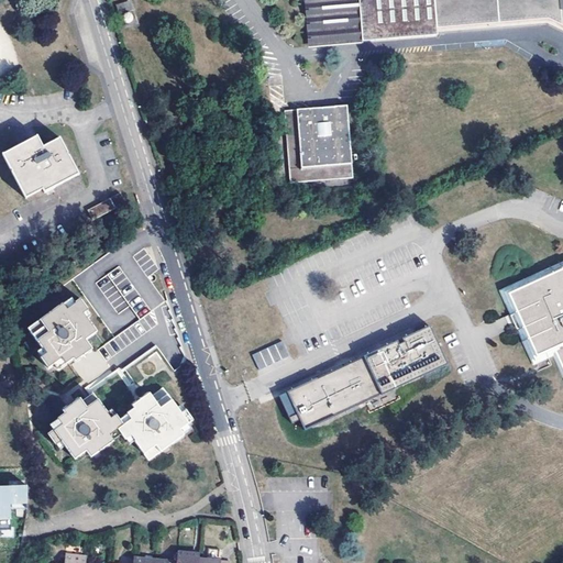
[(562,0),(310,0),(315,44),(363,40),(437,33),(437,25),(548,17),(562,23),(562,0)]
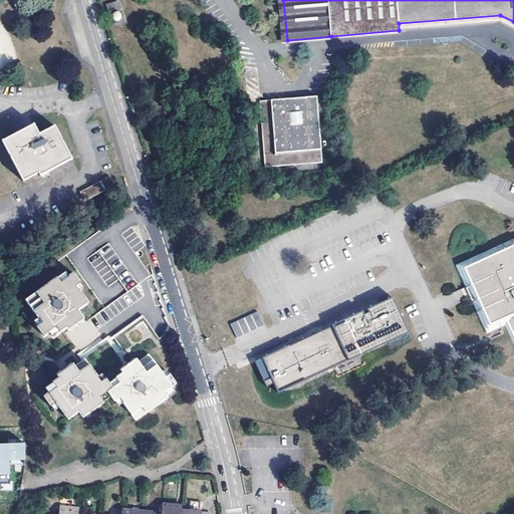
[(322,162),(317,95),(260,100),(263,140),(256,141),(256,147),(263,147),(264,167),(322,162)]
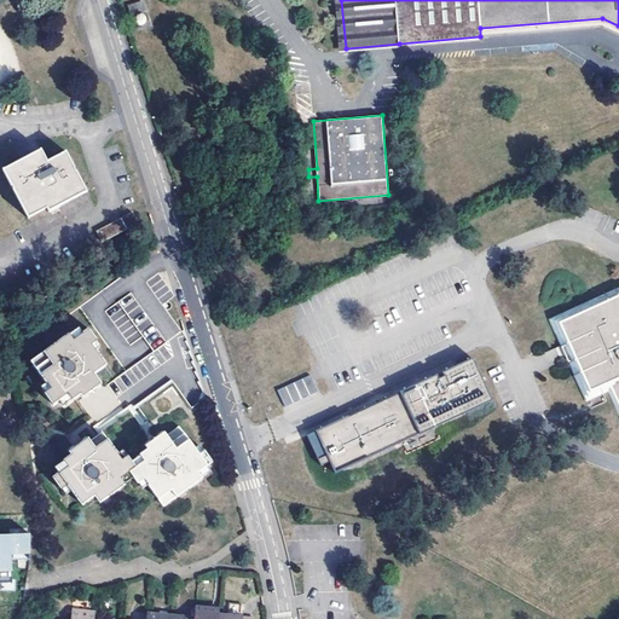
[(41,161),(46,158),(44,152),(30,160),(24,162),(27,168),(41,161)]
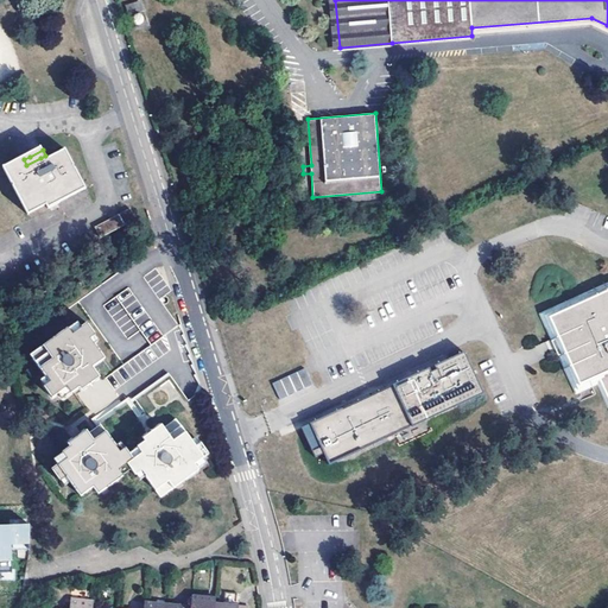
[(86,190),(67,151),(48,160),(45,156),(40,158),(26,165),(24,159),(23,160),(5,169),(29,216),(46,207),(49,209),(86,190)]
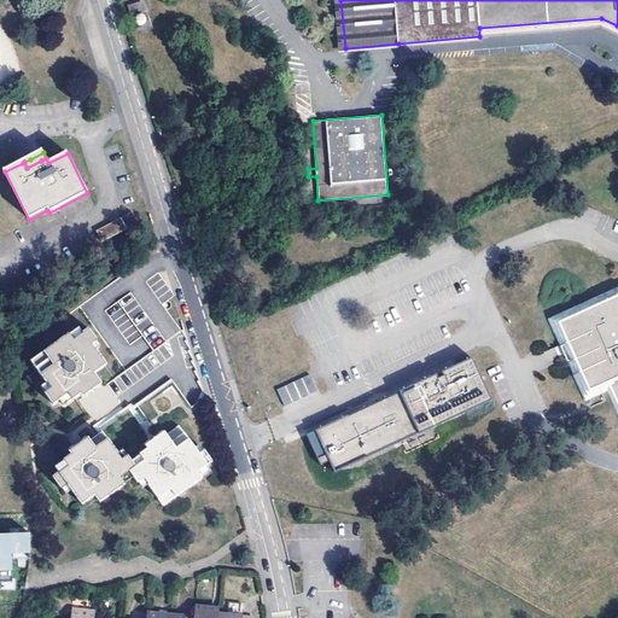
[(120,220),(126,229),(136,223),(130,214),(123,219),(120,220)]
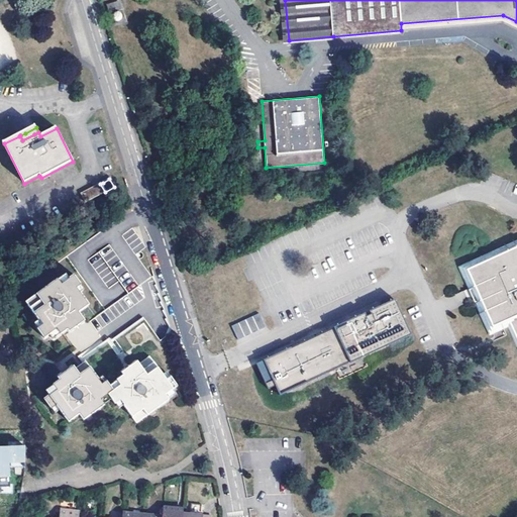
[(105,192),(100,184),(81,195),(86,203),(105,192)]
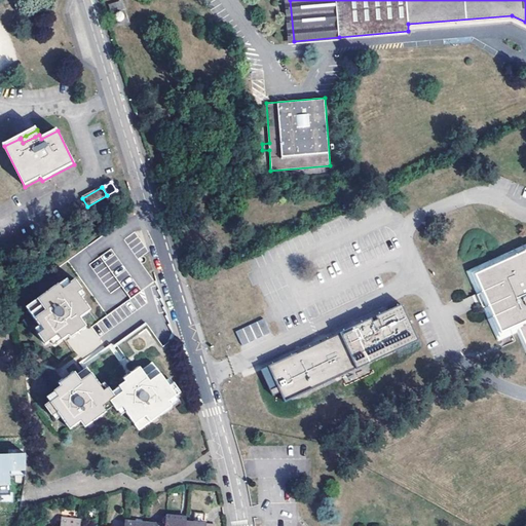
[(517,325),(525,345),(525,242),(470,268),(498,332),(517,325)]
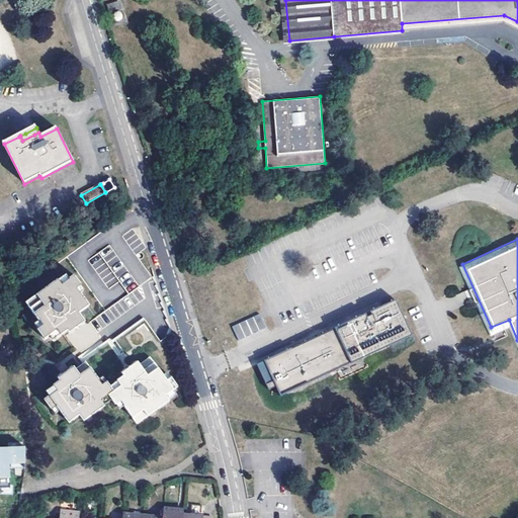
[(111,246),(90,257),(105,288),(117,281),(113,272),(122,267),(111,246)]
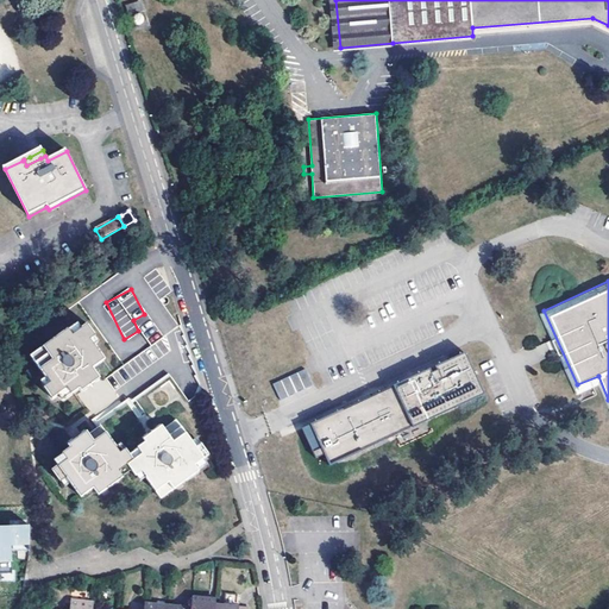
[(77,324),(68,331),(73,337),(81,330),(77,324)]
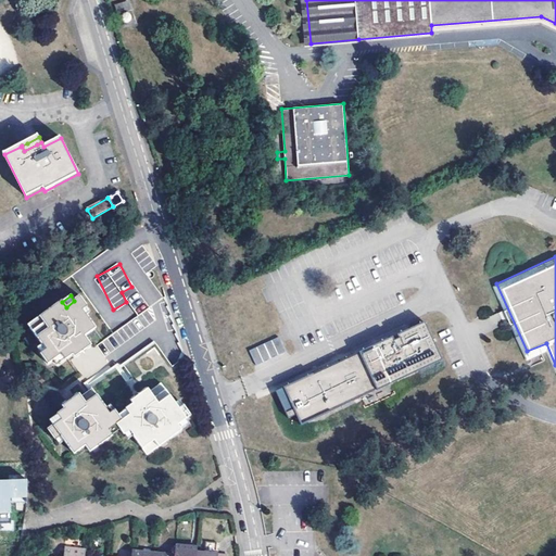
[(84,338),(95,330),(86,317),(81,312),(86,308),(79,298),(74,301),(66,307),(62,302),(28,327),(46,351),(40,354),(48,365),(60,356),(64,362),(73,355),(76,359),(78,357),(91,348),(84,338)]
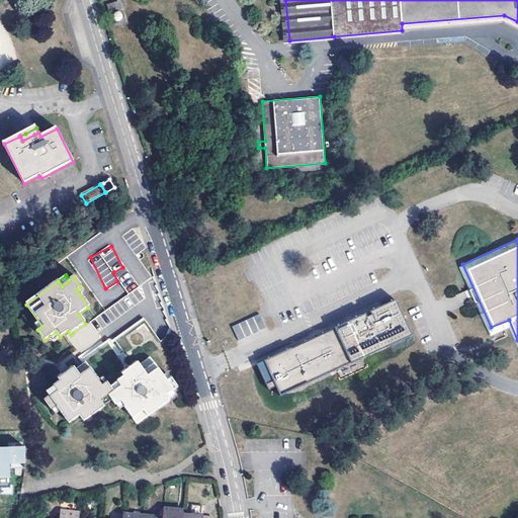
[(367,315),(257,363),(257,365),(268,390),(276,385),(280,396),(286,394),(365,358),(413,338),(398,301),(383,308),(372,313),(373,316),(368,318),(367,315)]
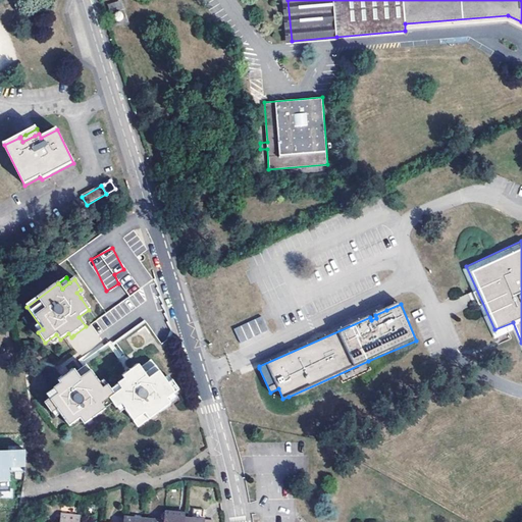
[(262,316),(233,328),(241,343),(268,329),(262,316)]
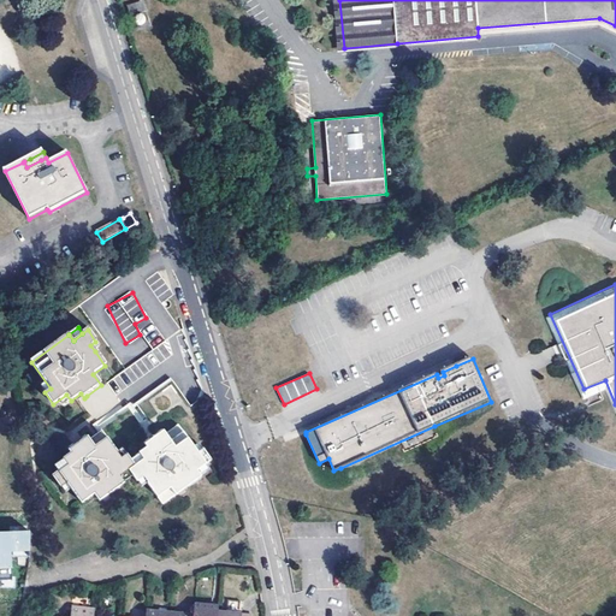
[(126,466),(130,472),(135,478),(138,483),(144,479),(164,505),(201,478),(197,472),(213,461),(203,450),(199,454),(179,427),(170,433),(166,430),(157,437),(152,439),(149,442),(146,444),(149,449),(141,455),(144,461),(136,467),(132,461),(126,466)]
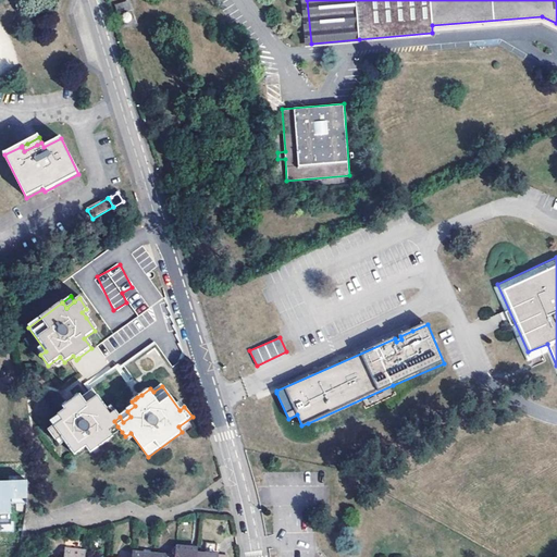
[(114,421),(120,417),(115,411),(111,415),(108,410),(94,391),(87,396),(83,399),(79,396),(71,403),(63,407),(66,411),(58,417),(62,422),(49,432),(57,442),(62,438),(75,456),(87,447),(91,454),(114,437),(110,432),(118,426),(114,421)]
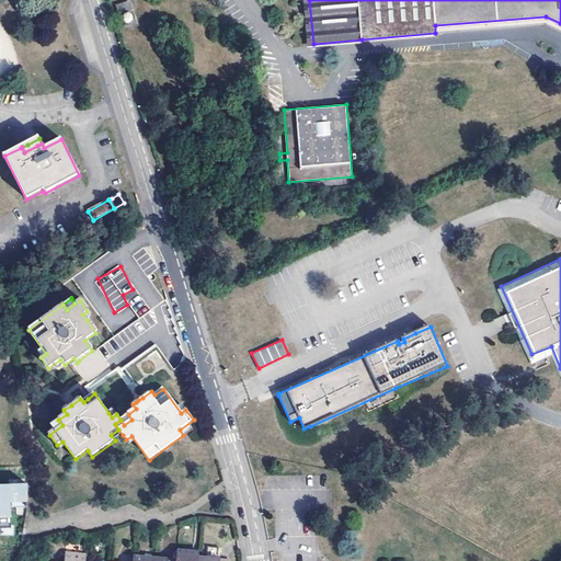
[(128,414),(121,420),(124,425),(132,420),(128,414)]
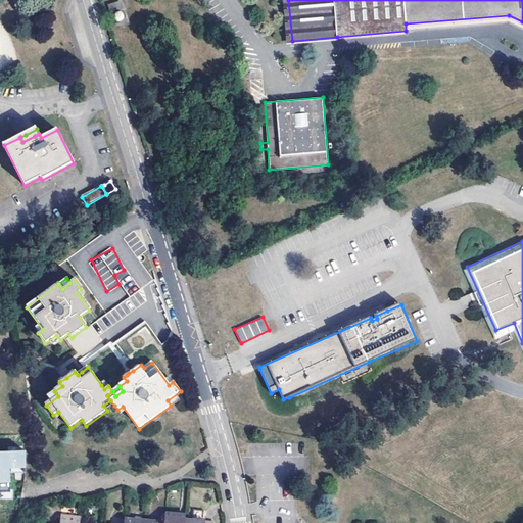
[(107,411),(114,406),(110,400),(103,406),(107,411)]
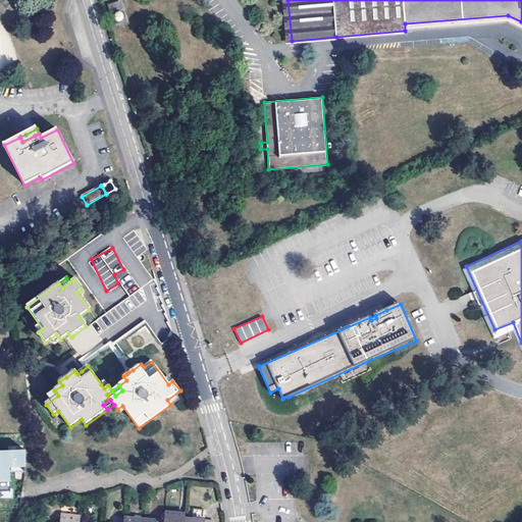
[(0,491),(12,491),(11,472),(11,468),(25,467),(25,451),(8,451),(0,451),(0,491)]
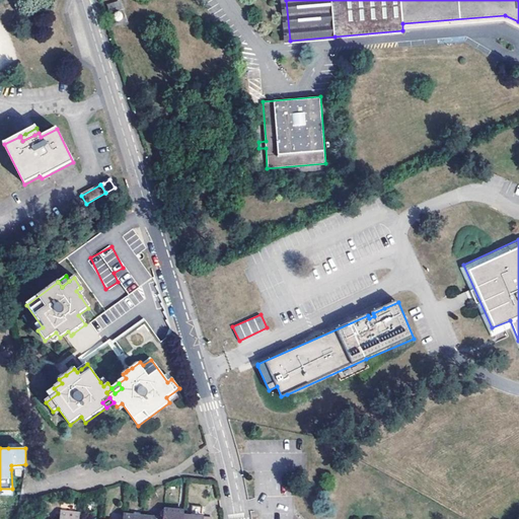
[(182,518),(183,515),(184,510),(164,508),(163,518),(182,518)]
